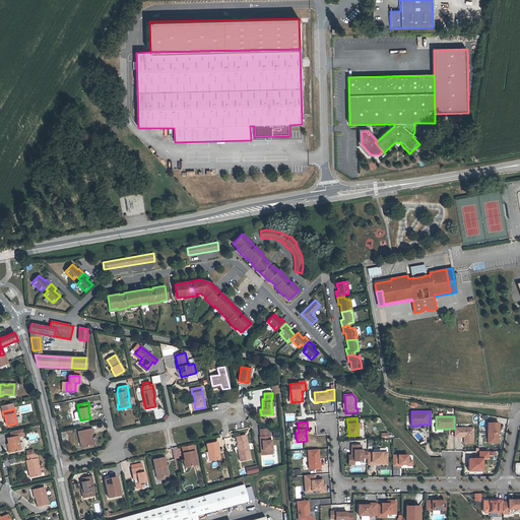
[(488,443),(498,443),(498,437),(497,437),(497,435),(498,435),(498,433),(499,433),(499,423),(488,423),(488,443)]
